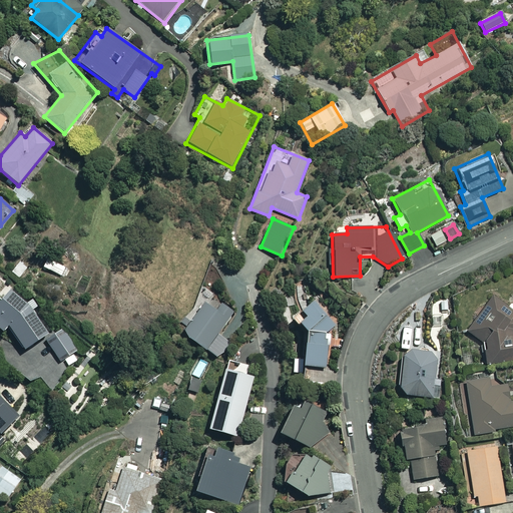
[(66,268),(51,262),(47,270),(62,276),(66,268)]
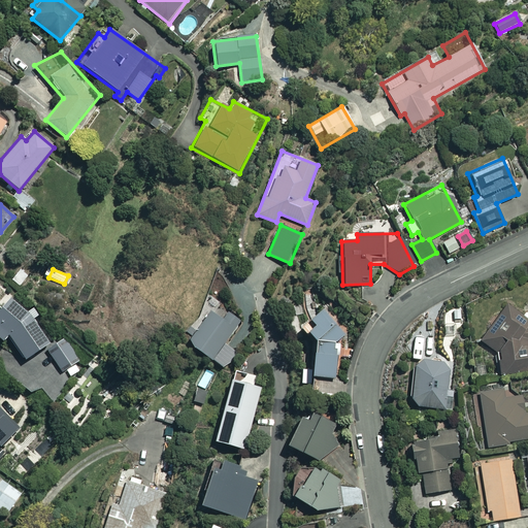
[(27,318),(11,297),(0,304),(0,339),(6,335),(24,359),(47,342),(30,316),(27,318)]
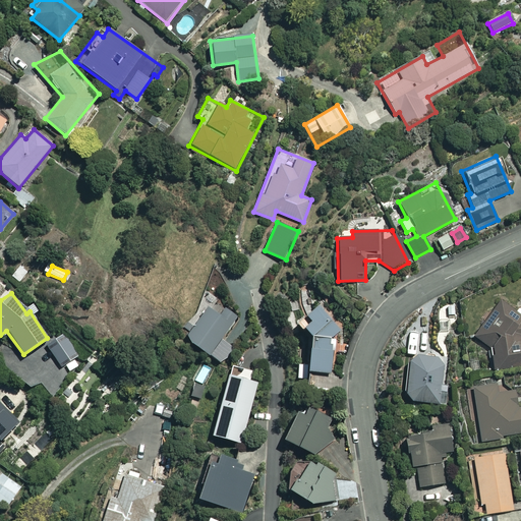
[(471,338),(489,350),(493,371),(520,367),(520,313),(497,298),(471,338)]
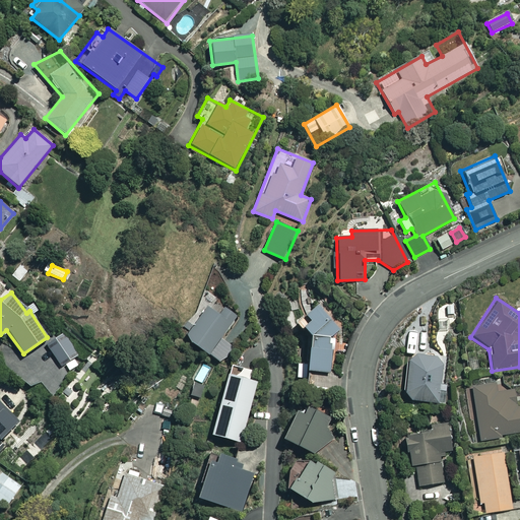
[(291,321),(306,339),(302,371),(327,374),(331,336),(339,330),(316,302),(291,321)]
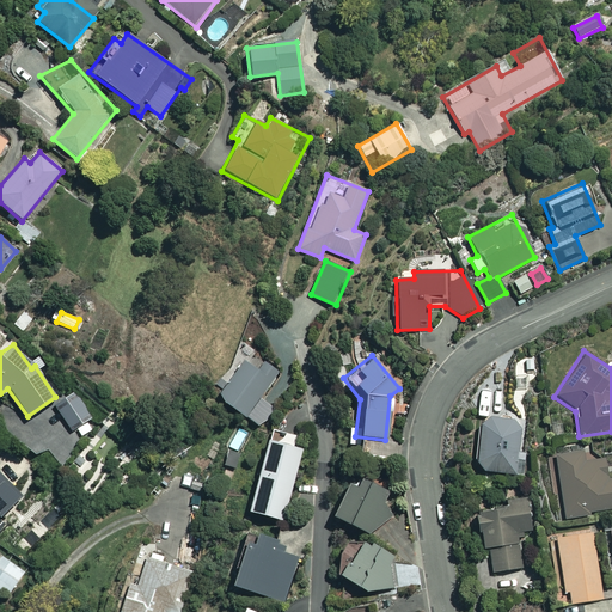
[(218,395),(244,416),(274,380),(248,359),(218,395)]
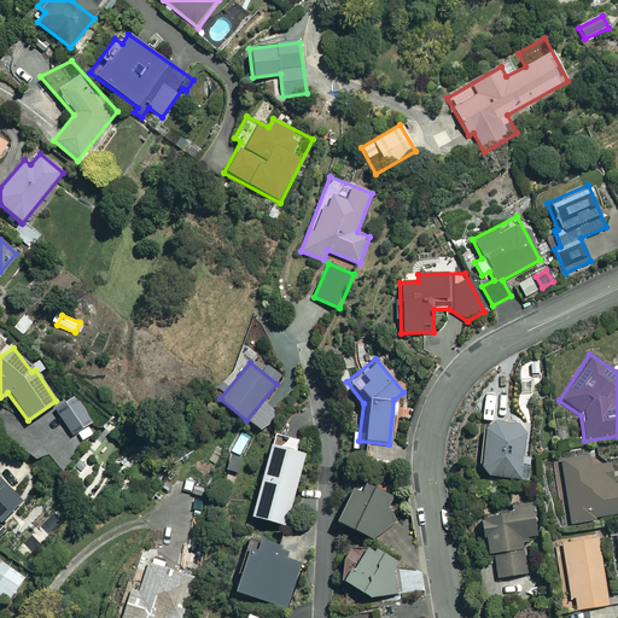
[(74,436),(77,432),(83,439),(99,429),(76,396),(56,410),(74,436)]
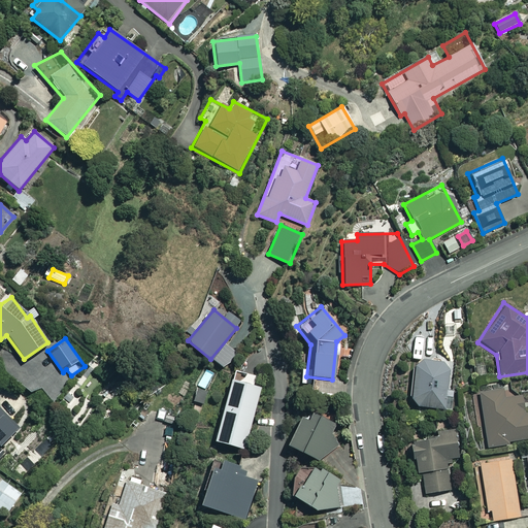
[(449,364),(413,360),(408,405),(444,409),(449,364)]
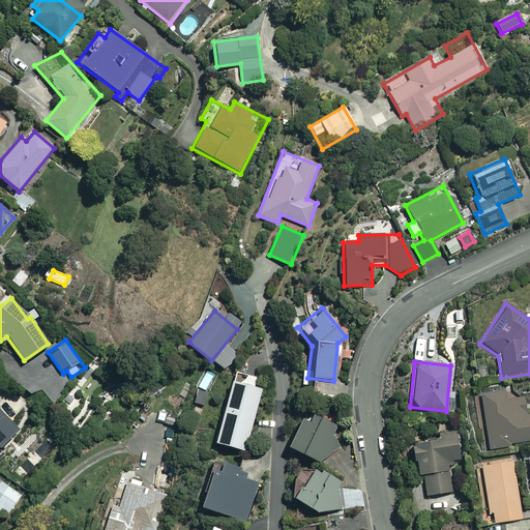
[(260,389),(230,381),(213,443),(243,450),(260,389)]
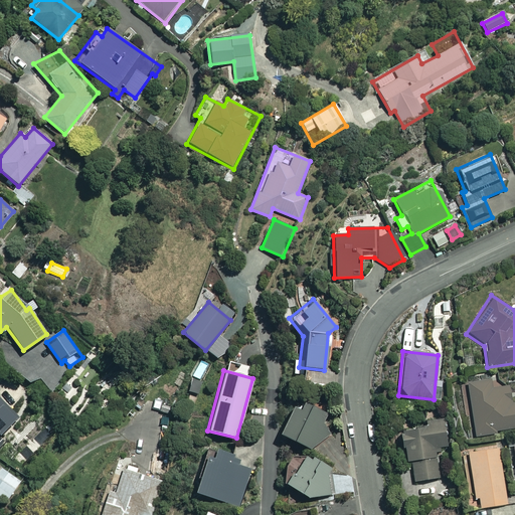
[(496,378),(467,383),(474,436),(496,433),(496,431),(514,426),(514,401),(510,403),(507,385),(497,387),(496,378)]
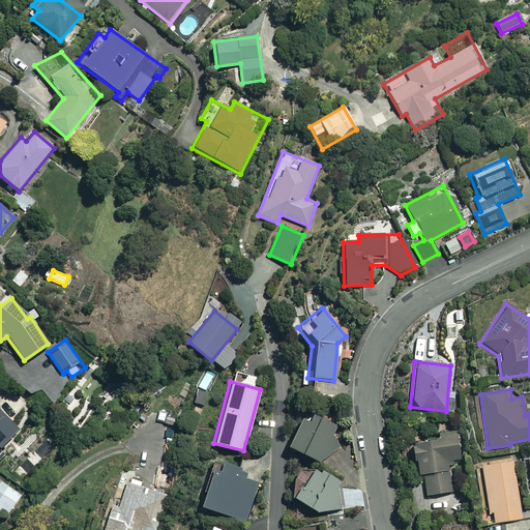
[(0,444),(17,430),(0,411),(0,444)]
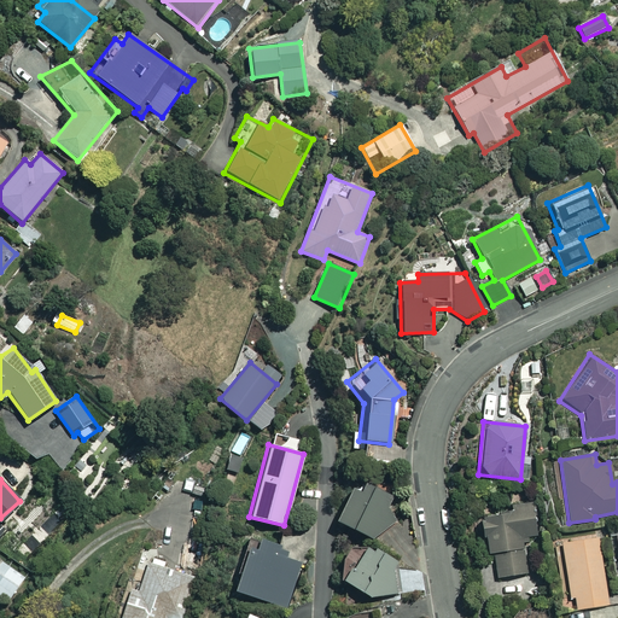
[(348,487),(334,522),(371,540),(402,516),(389,511),(395,494),(362,481),(359,490),(348,487)]
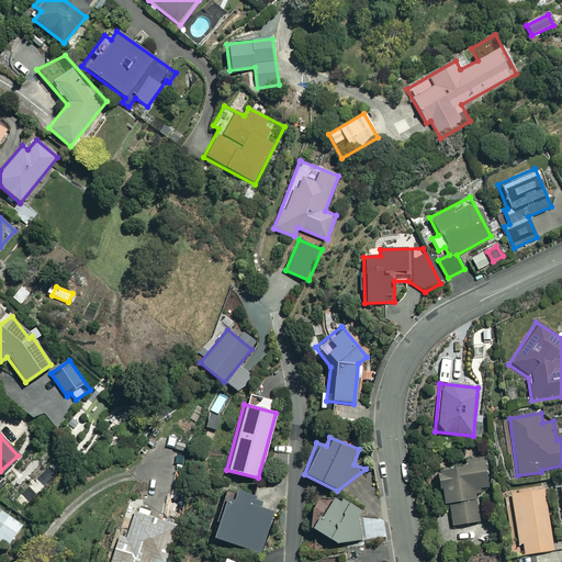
[(475,497),(491,494),(484,457),(474,458),(473,450),(433,457),(440,503),(448,502),(451,526),(480,520),(475,497)]
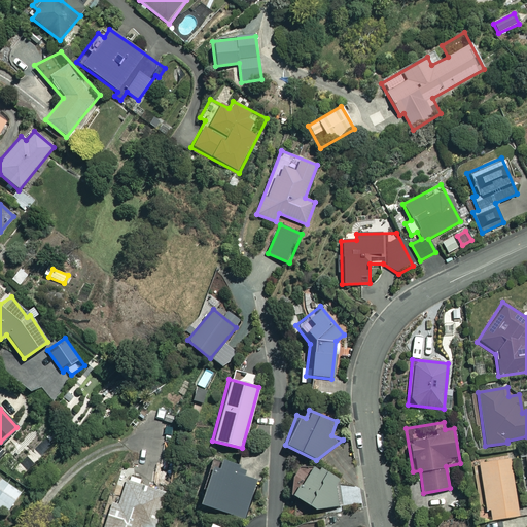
[(519,516),(511,456),(479,460),(485,510),(490,510),(491,520),(519,516)]
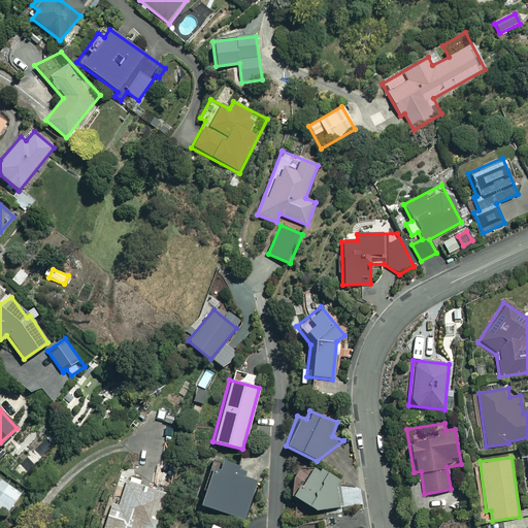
[(259,475),(208,461),(196,505),(246,520),(259,475)]
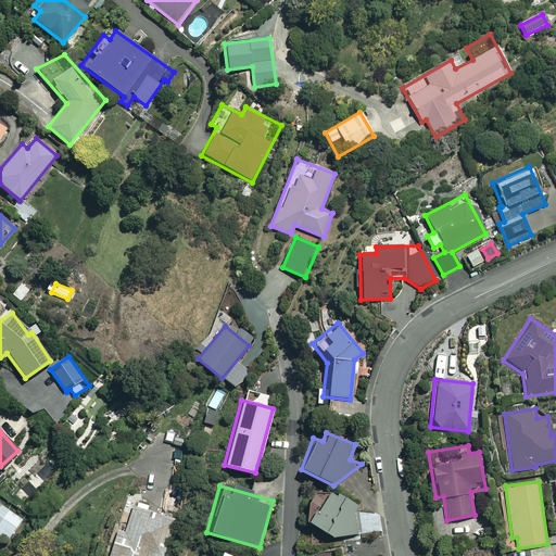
[(305,522),(331,536),(358,534),(355,506),(323,489),(305,522)]
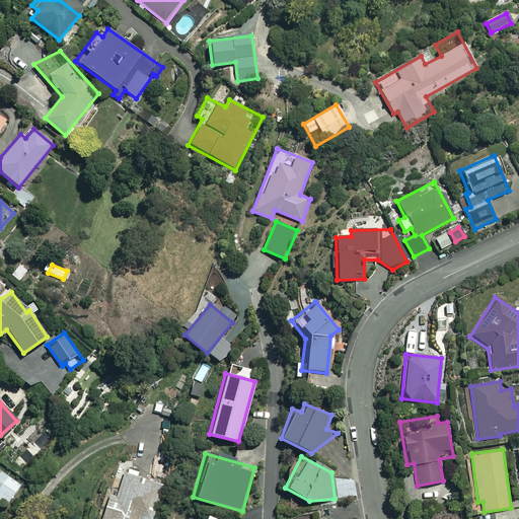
[(19,485),(0,470),(0,500),(5,505),(19,485)]
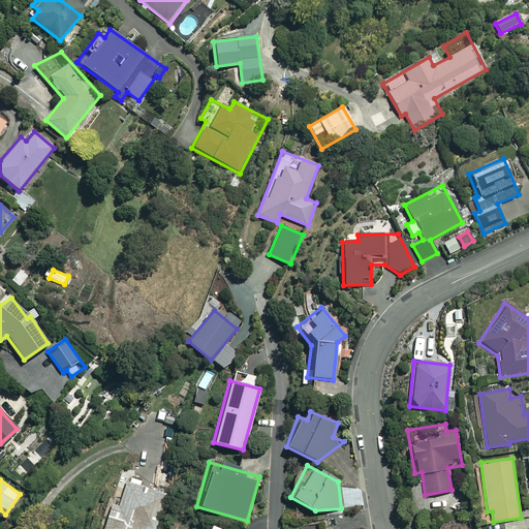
[(158,528),(168,495),(122,480),(115,504),(112,503),(103,528),(106,528),(105,528),(143,528),(144,528),(145,528),(158,528)]
